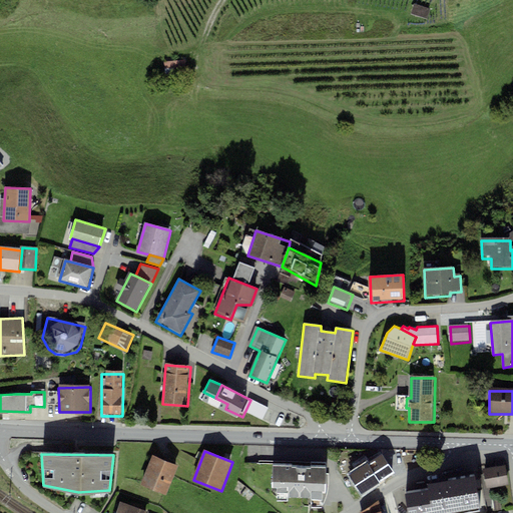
[(178,466),(153,455),(140,485),(166,496),(178,466)]
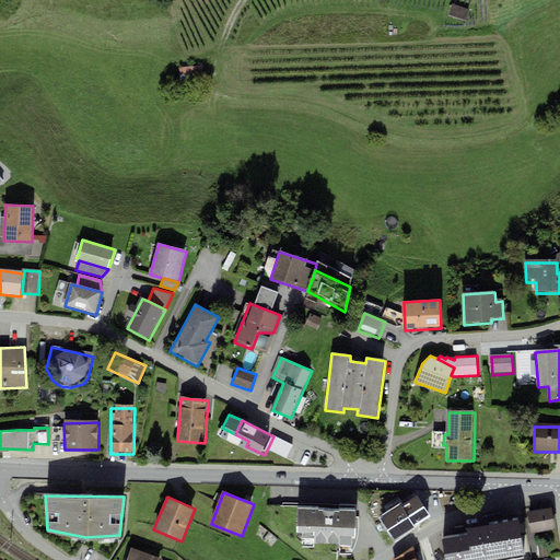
[(417,497),(381,518),(393,538),(429,515),(417,497)]
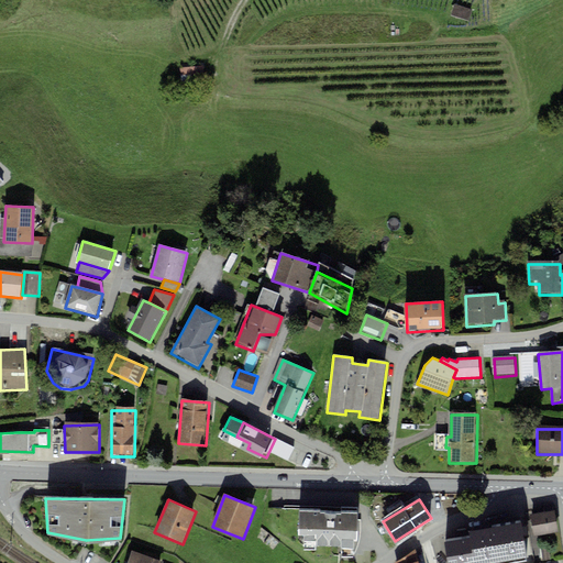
[(359,511),(299,510),(298,533),(304,533),(304,547),(359,548),(359,511)]
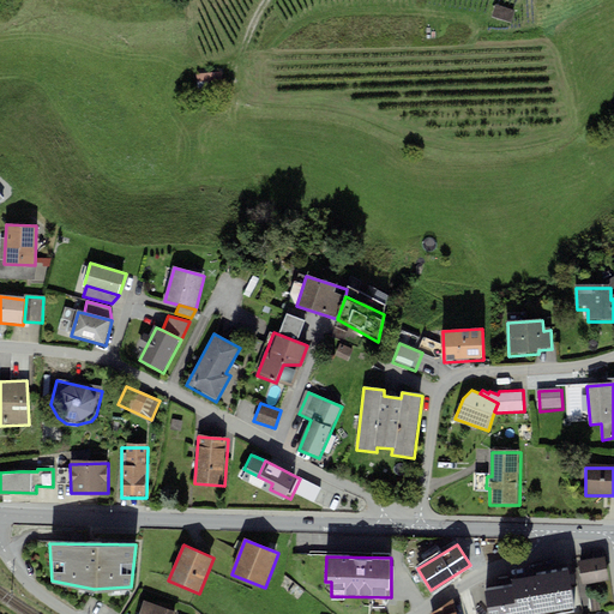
[(605,561),(578,565),(582,584),(607,581),(605,561)]
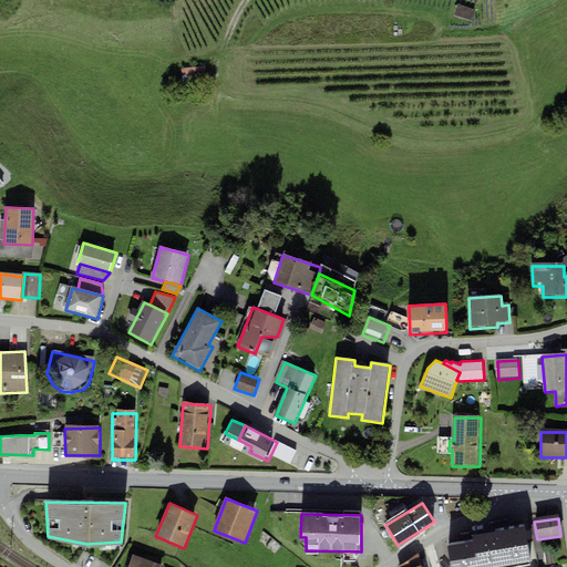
[(525,535),(451,549),(453,566),(519,566),(531,565),(525,535)]
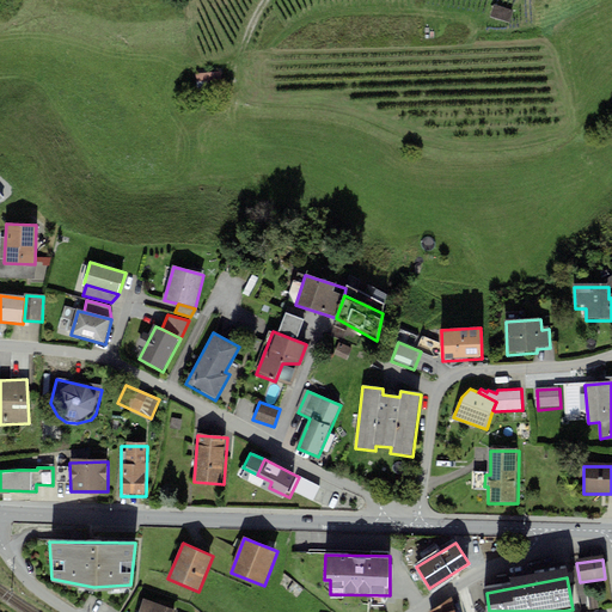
[(177,611),(178,610),(144,600),(140,611),(177,611)]
